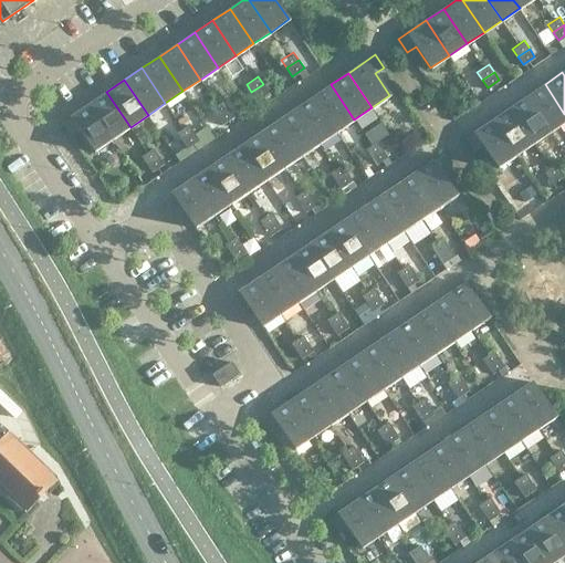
[(257,100),(269,92),(263,84),(251,92),(257,100)]
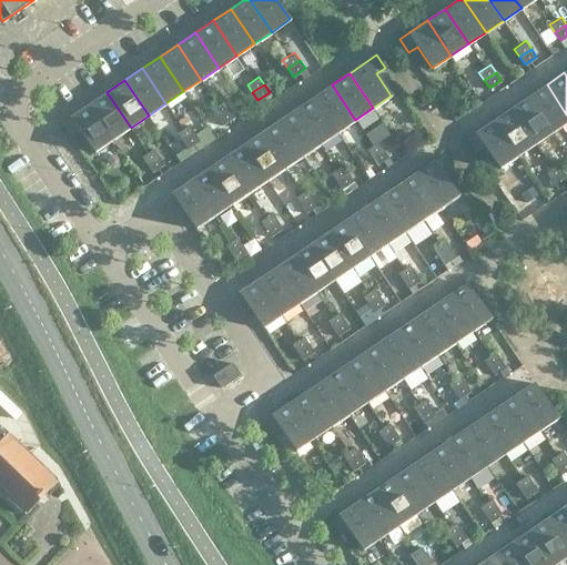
[(355,120),(332,84),(314,97),(337,132),(355,120)]
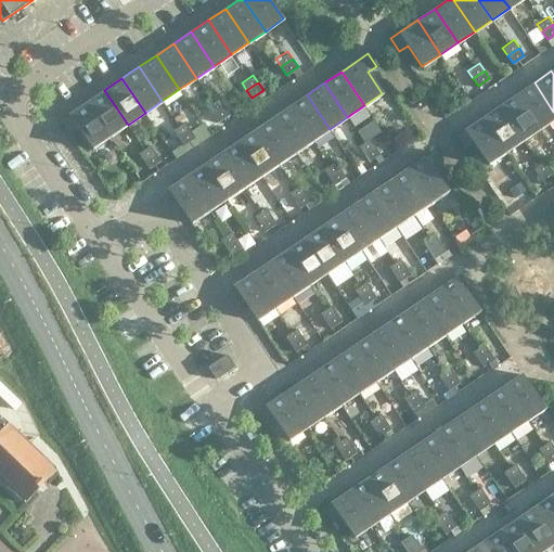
[(553,118),(553,112),(535,82),(517,93),(540,128),(553,118)]
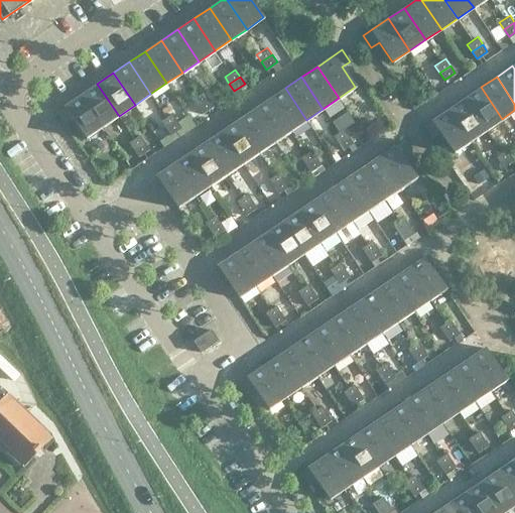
[(119,116),(97,84),(81,95),(103,126),(119,116)]
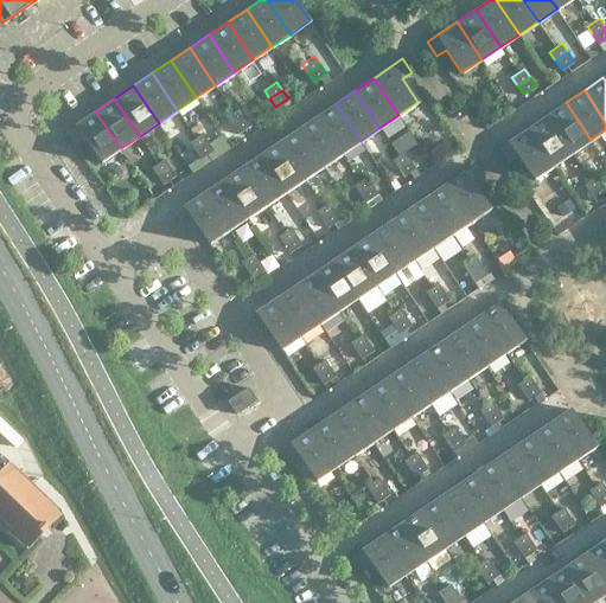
[(591,140),(566,102),(547,115),(572,153),(591,140)]
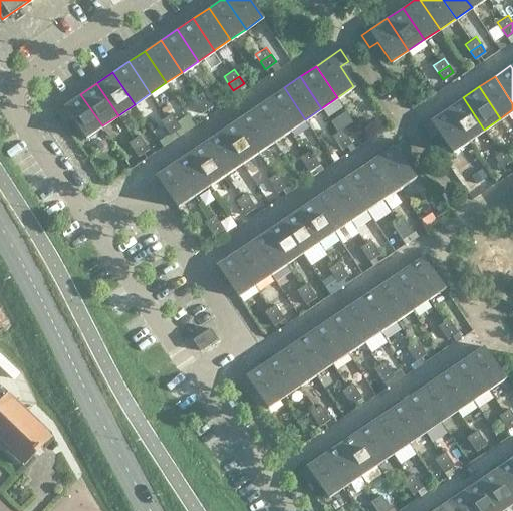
[(305,119),(284,87),(268,98),(289,130),(305,119)]
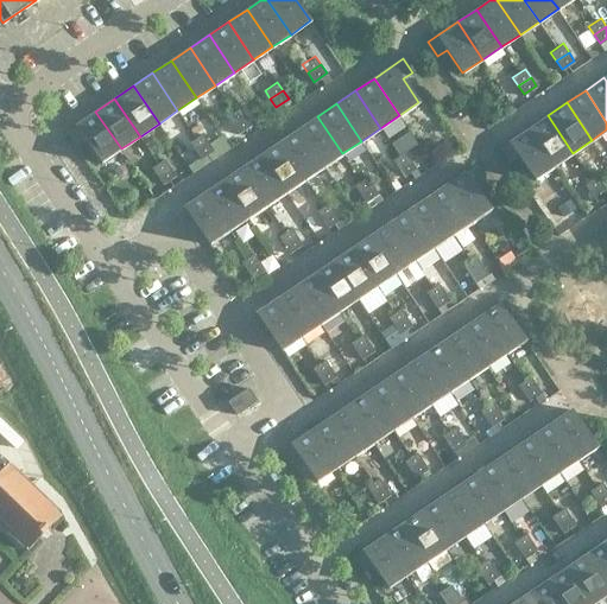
[(232,124),(245,115),(239,107),(227,115),(232,124)]
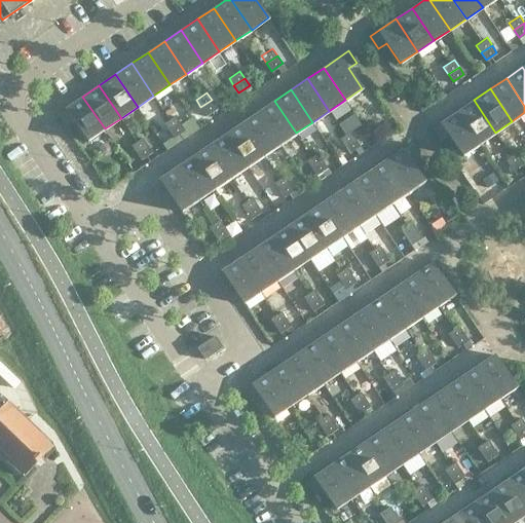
[(105,128),(82,97),(58,113),(66,125),(74,120),(87,140),(105,128)]
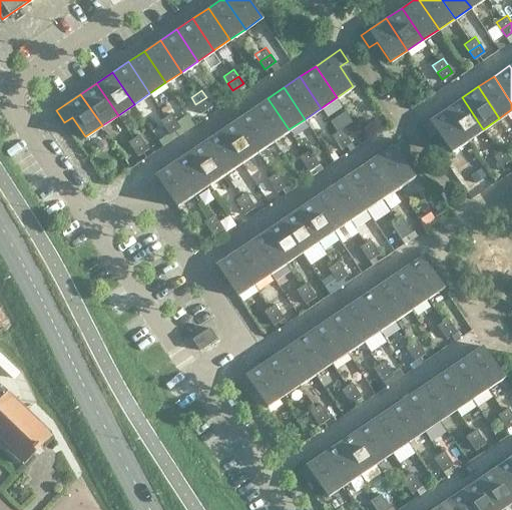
[(200,111),(211,104),(206,97),(195,104),(200,111)]
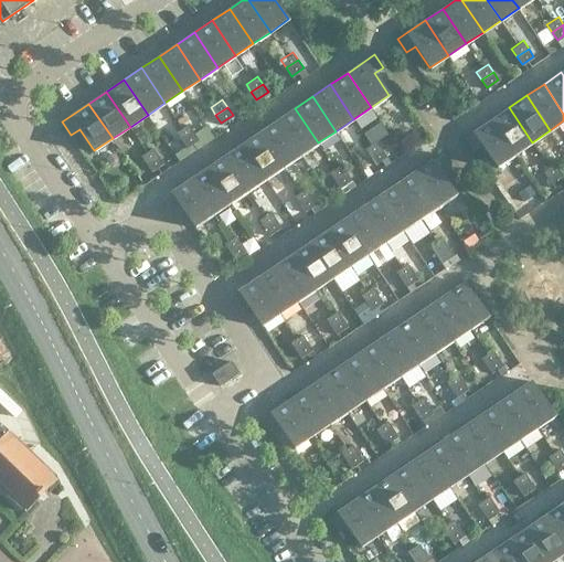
[(532,142),(509,107),(491,119),(514,155),(532,142)]
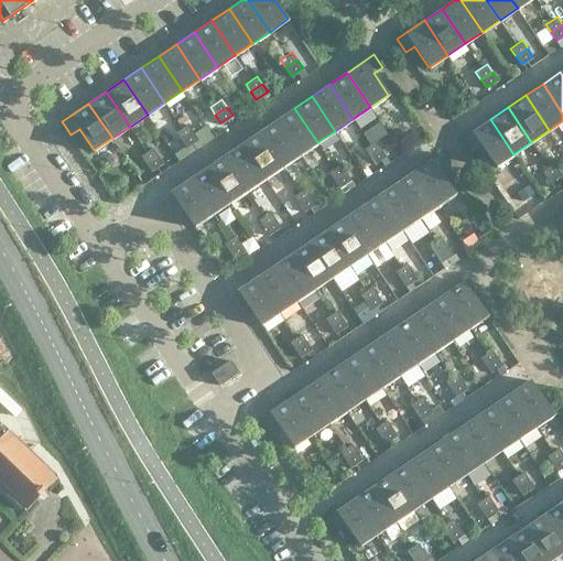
[(317,142),(294,108),(277,119),(300,154),(317,142)]
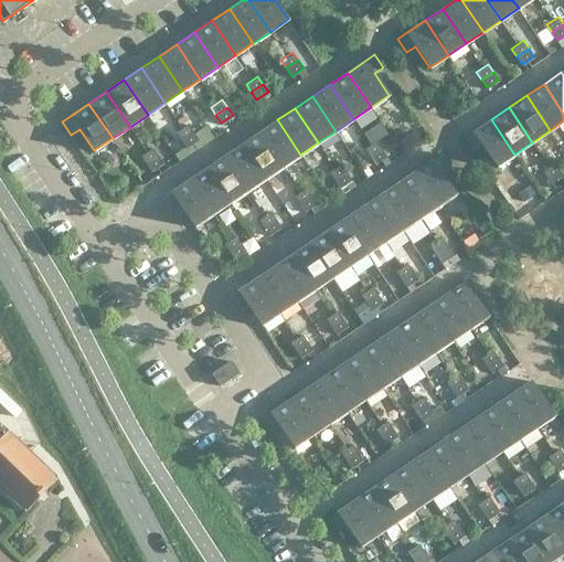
[(300,155),(277,119),(259,131),(283,167),(300,155)]
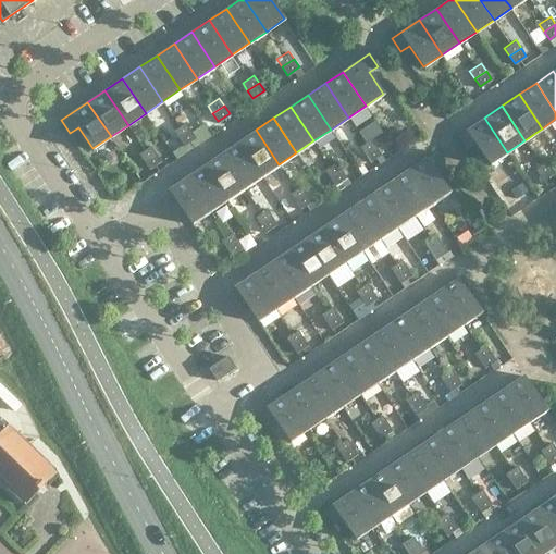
[(507,152),(484,118),(457,135),(466,148),(474,143),(490,164),(507,152)]
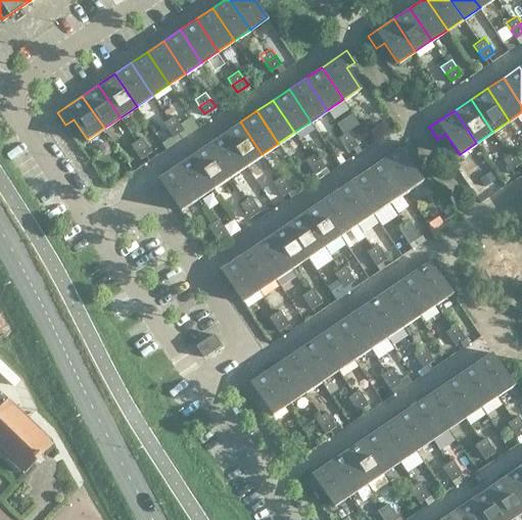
[(168,129),(178,122),(174,113),(162,122),(168,129)]
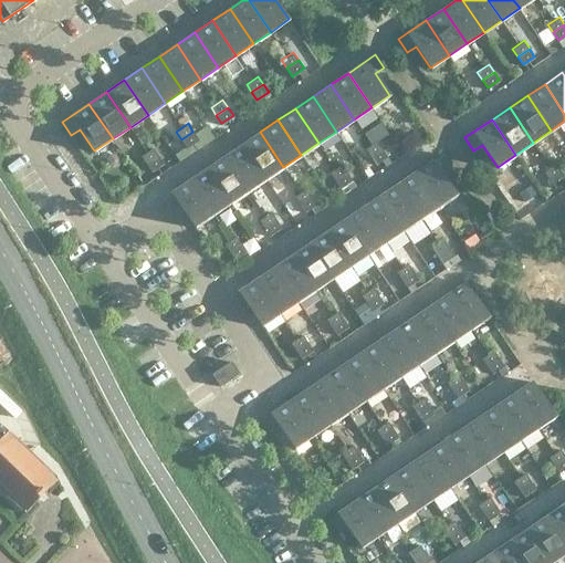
[(187,147),(198,139),(192,132),(181,139),(187,147)]
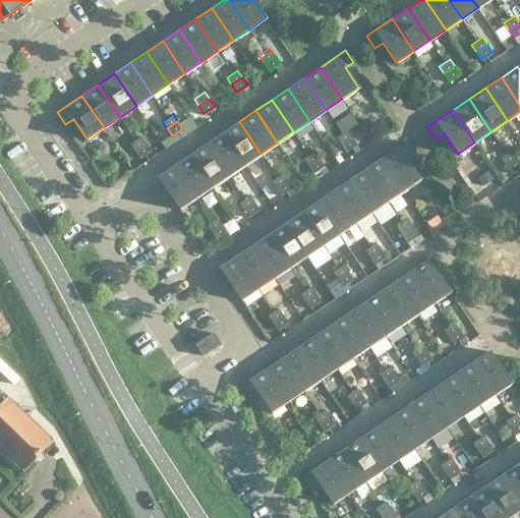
[(261,154),(239,121),(223,132),(244,165),(261,154)]
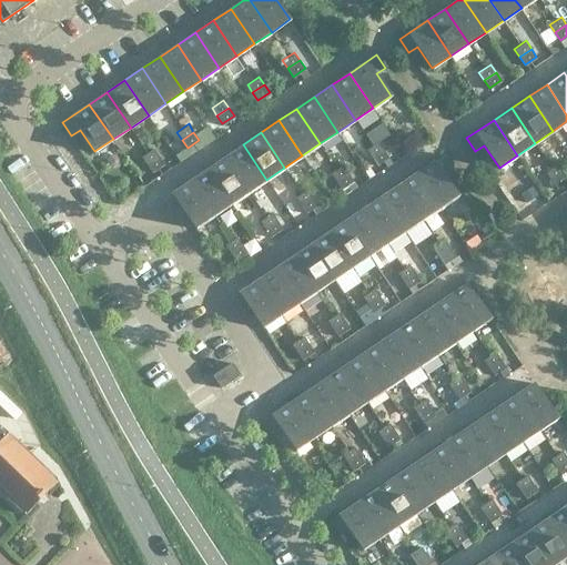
[(371,157),(383,149),(377,141),(366,149),(371,157)]
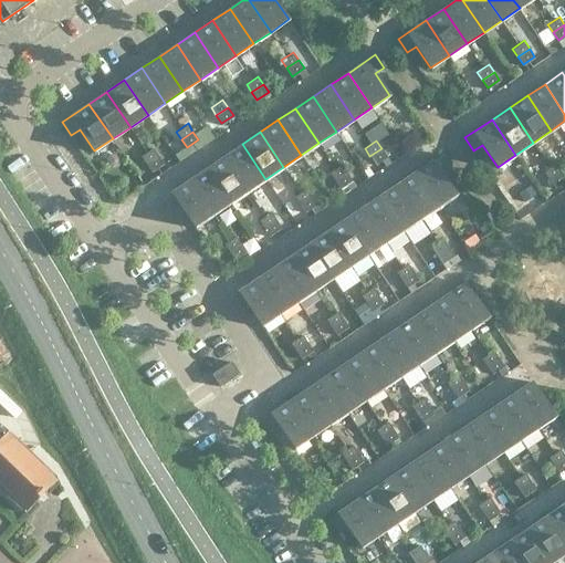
[(265,179),(242,144),(225,156),(249,190),(265,179)]
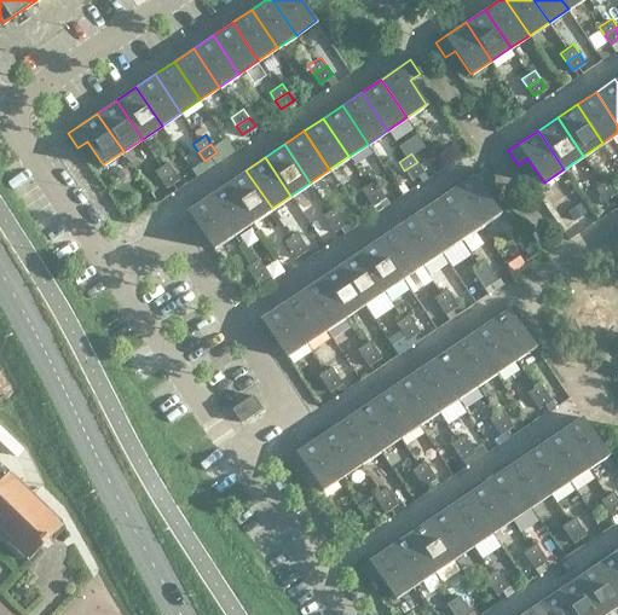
[(160,178),(173,169),(167,161),(154,169),(160,178)]
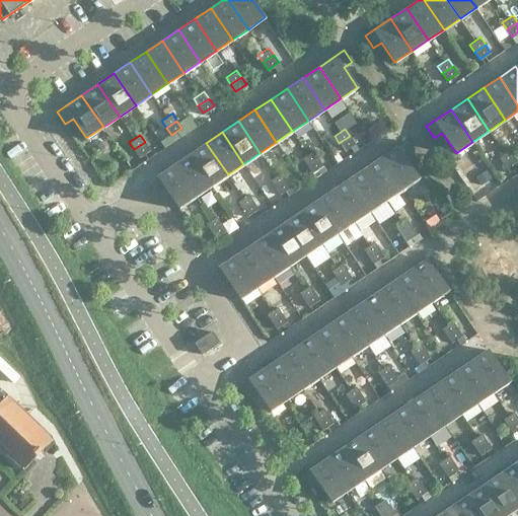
[(344,150),(355,143),(350,136),(339,143),(344,150)]
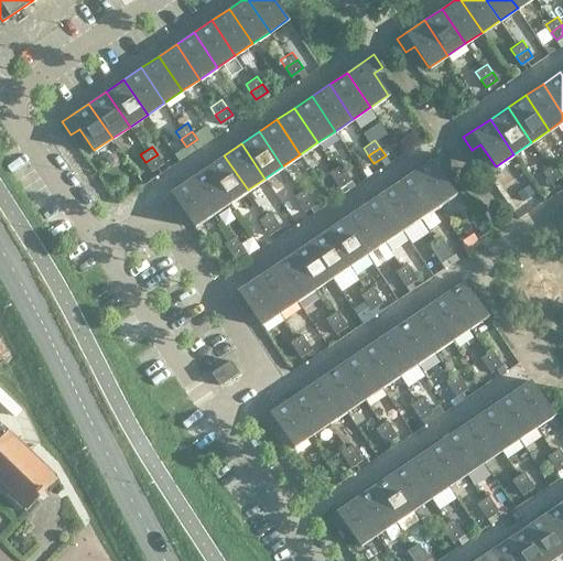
[(455,194),(441,172),(448,166),(440,153),(413,171),(436,206),(455,194)]
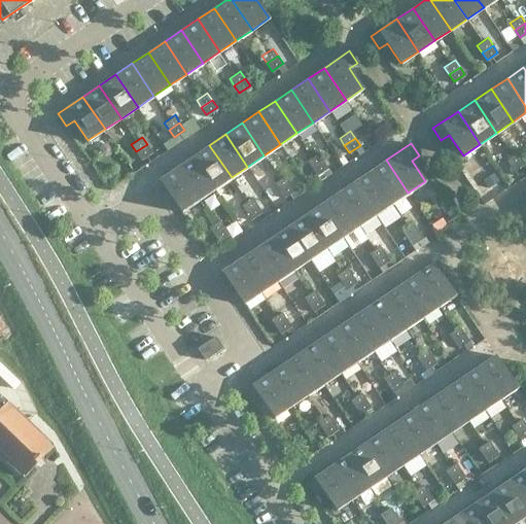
[(141,159),(151,151),(147,144),(136,151),(141,159)]
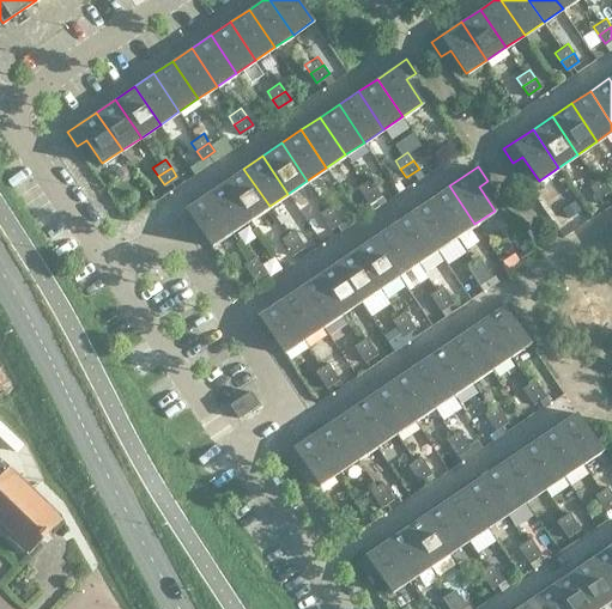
[(270,206),(243,169),(224,181),(250,219),(270,206)]
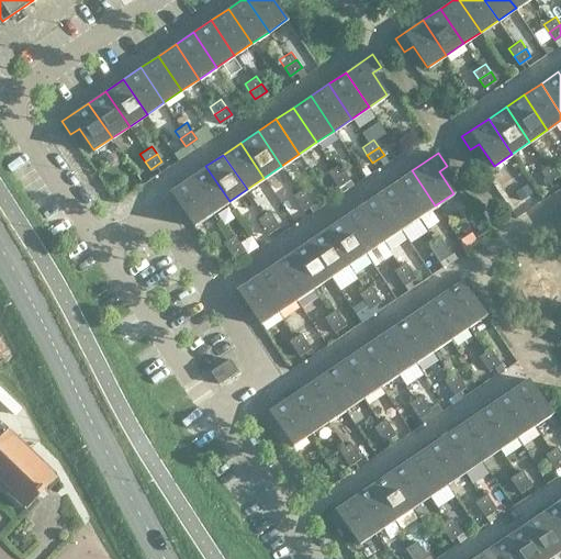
[(545,178),(557,170),(551,161),(540,170),(545,178)]
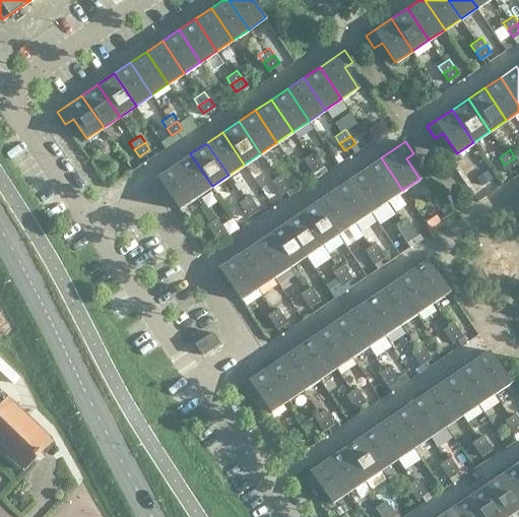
[(308,165),(318,157),(313,150),(303,157),(308,165)]
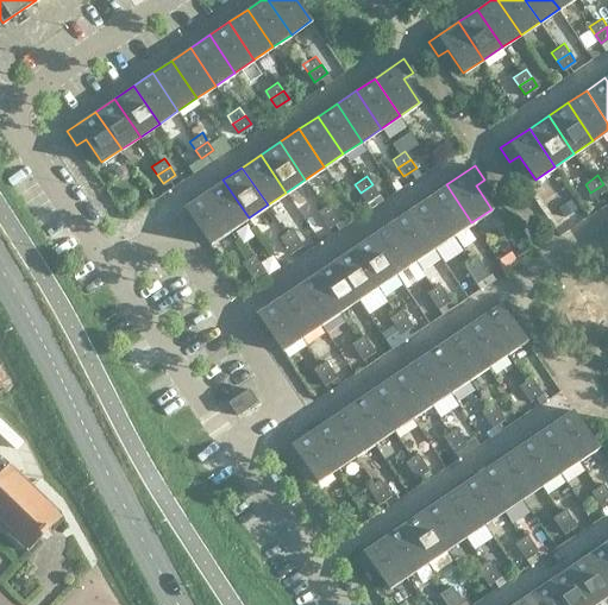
[(249,218),(223,180),(204,193),(230,231),(249,218)]
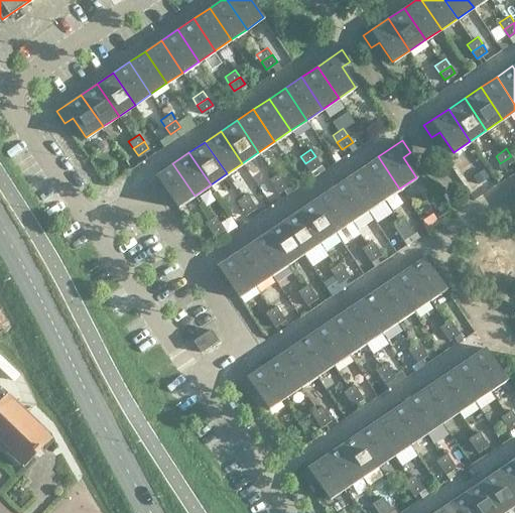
[(309,170),(320,163),(315,156),(305,163),(309,170)]
